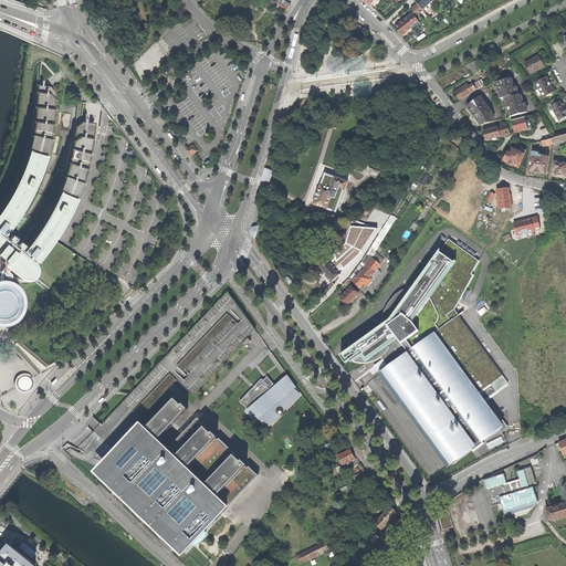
[(285,11),(287,13),(291,6),(281,0),(273,0),(272,3),(285,11)]
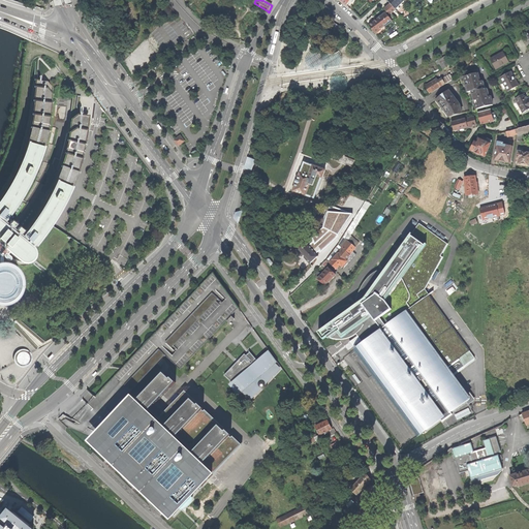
[(387,0),(387,1),(391,4),(395,9),(404,0),(387,0)]
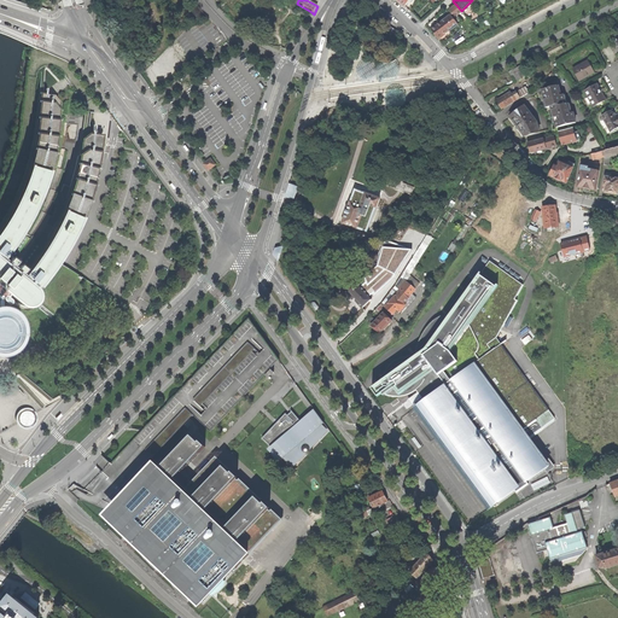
[(461,11),(456,5),(449,10),(454,17),(453,18),(450,16),(431,30),(435,34),(438,40),(461,22),(456,16),(462,11),(461,11)]
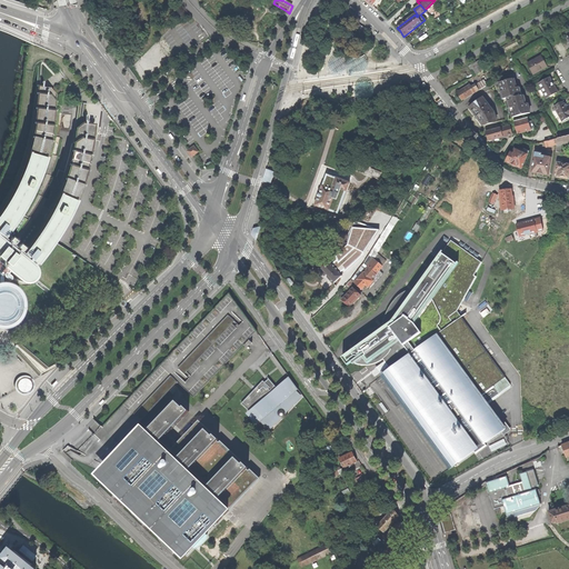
[(506,46),(508,50),(517,46),(515,41),(506,46)]
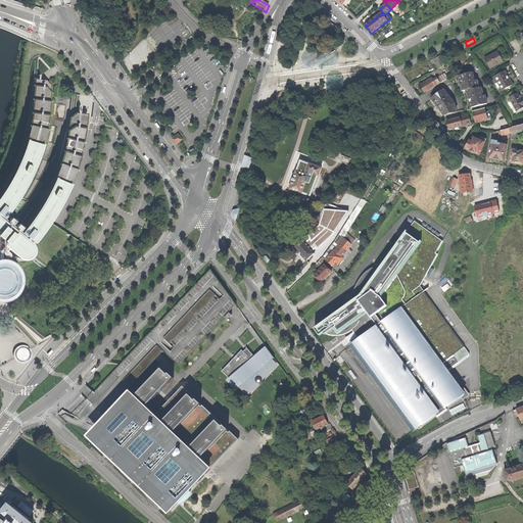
[(484,59),(489,68),(496,64),(503,61),(497,52),(484,59)]
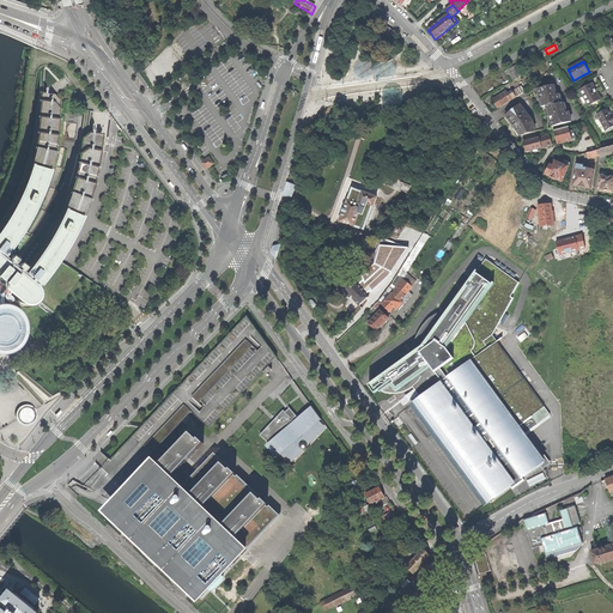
[(352,76),(354,80),(359,83),(364,83),(369,80),(371,77),(372,71),(370,66),(365,64),(359,64),(354,66),(352,71),(352,76)]
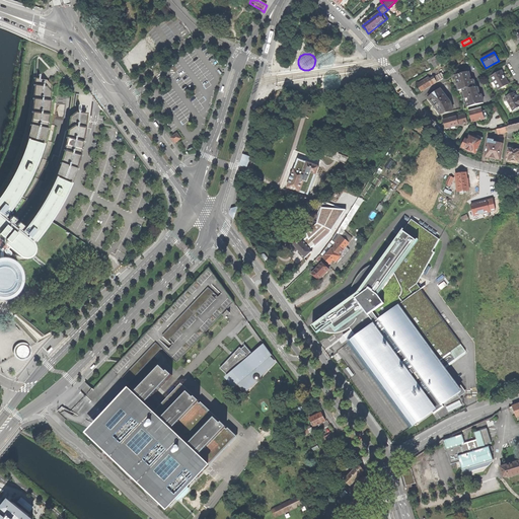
[(428,60),(433,70),(441,66),(435,56),(428,60)]
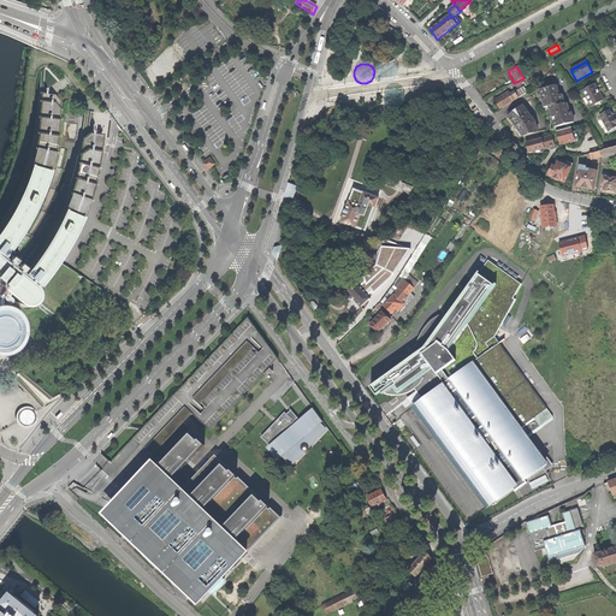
[(582,92),(591,107),(603,100),(598,92),(594,84),(582,92)]
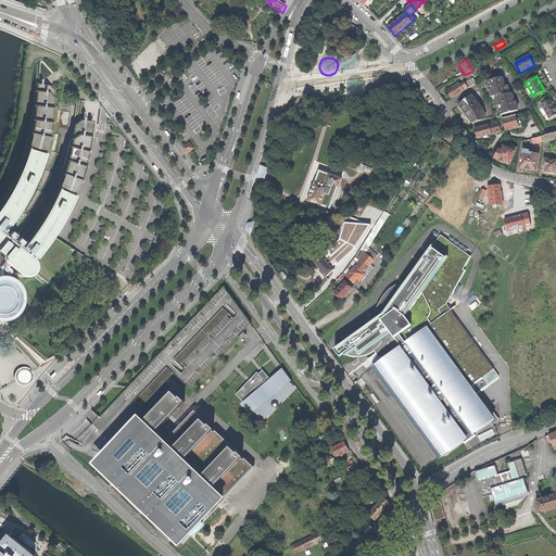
[(500,110),(501,115),(517,111),(515,101),(513,102),(510,93),(508,95),(506,86),(504,86),(502,78),(488,81),(489,87),(490,86),(491,90),(490,90),(491,97),(495,96),(497,100),(498,106),(498,105),(500,110)]
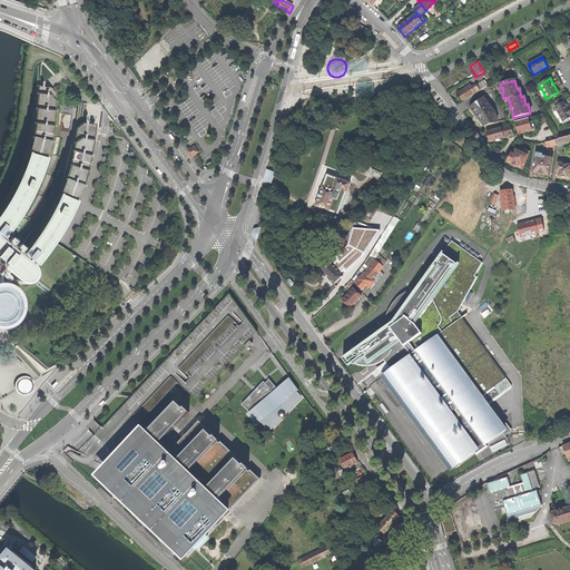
[(0,327),(2,328),(9,326),(13,324),(18,321),(20,316),(22,312),(23,306),(23,302),(22,298),(20,294),(17,290),(13,286),(9,284),(5,283),(1,283),(0,282),(0,271),(2,268),(7,273),(8,271),(20,281),(21,282),(22,282),(26,283),(29,282),(32,281),(35,278),(36,275),(37,272),(36,268),(35,266),(32,264),(33,262),(38,265),(42,259),(47,254),(52,246),(58,238),(65,227),(69,217),(74,209),(77,200),(81,192),(82,187),(84,184),(89,169),(92,155),(95,139),(97,123),(84,121),(76,127),(74,143),(72,144),(71,149),(68,163),(62,177),(61,182),(56,179),(57,178),(52,176),(48,188),(48,190),(45,197),(47,198),(42,207),(36,220),(35,219),(20,241),(20,239),(19,238),(18,237),(16,237),(28,220),(23,216),(25,215),(26,216),(29,212),(35,202),(40,189),(46,174),(42,172),(47,156),(50,140),(53,125),(55,109),(56,101),(57,95),(50,87),(42,86),(43,81),(37,81),(36,88),(39,91),(39,92),(37,108),(35,123),(32,136),(28,151),(21,164),(15,179),(6,198),(0,206),(0,327)]
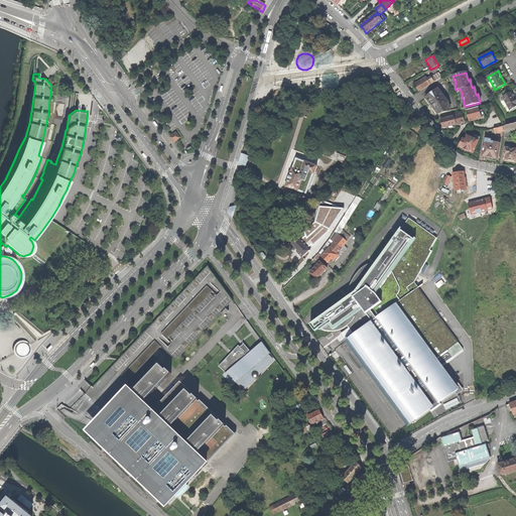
[(324,84),(325,88),(328,90),(332,91),(336,90),(339,87),(340,83),(339,79),(338,79),(335,76),(331,75),(327,77),(325,80),(324,82),(324,84)]
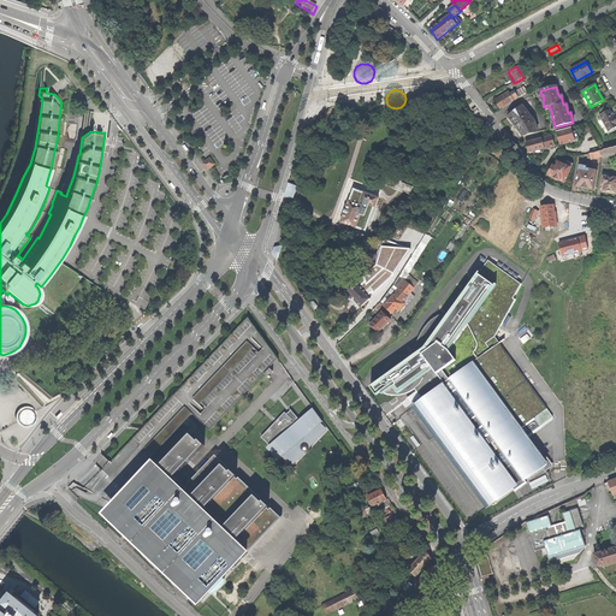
[(509,93),(496,100),(498,104),(501,108),(527,92),(526,89),(521,92),(520,89),(510,95),(509,93)]
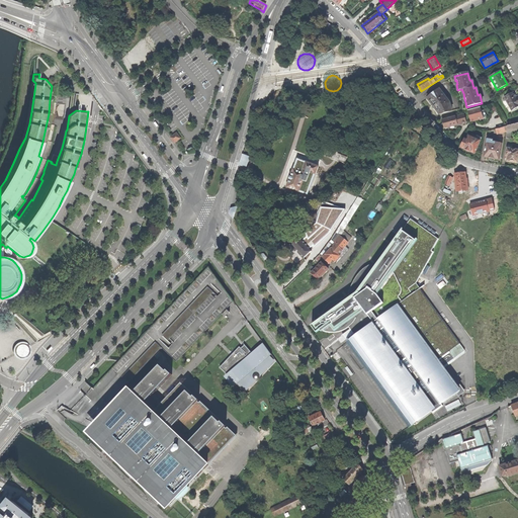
[(439,111),(439,114),(452,110),(450,102),(445,96),(443,97),(441,94),(443,93),(440,89),(427,98),(431,103),(435,108),(436,107),(437,111),(439,111)]
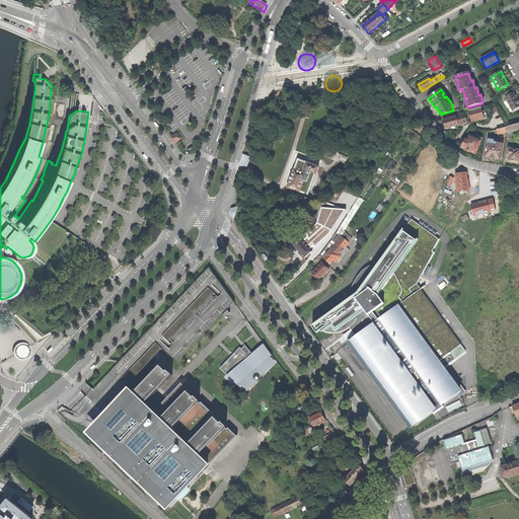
[(518,95),(517,97),(514,92),(505,97),(510,106),(511,105),(513,109),(512,110),(513,110),(518,106),(518,95)]
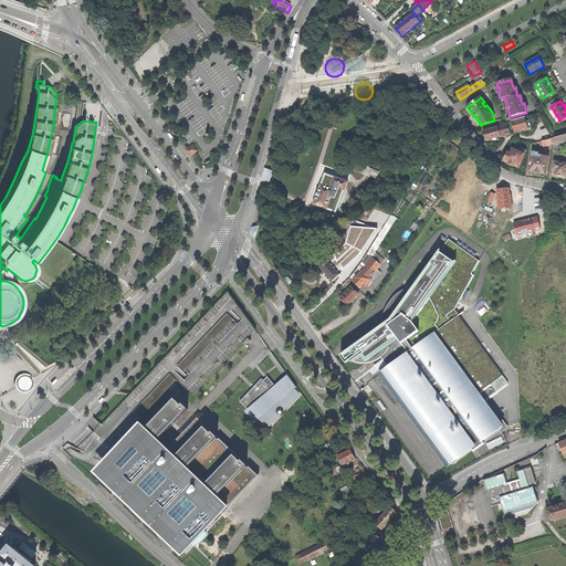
[(511,121),(514,133),(527,129),(525,117),(511,121)]
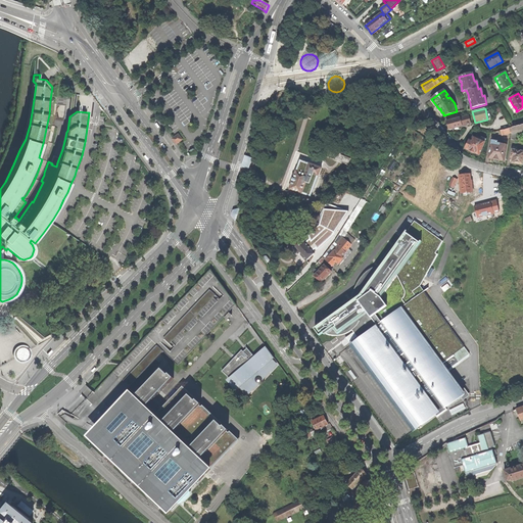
[(447,126),(448,130),(471,124),(469,115),(446,122),(447,126)]
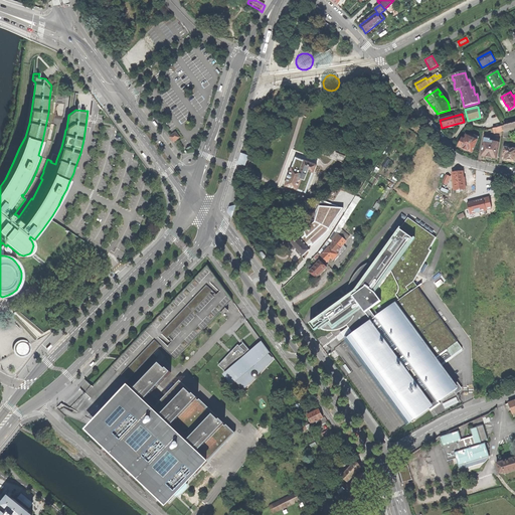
[(514,122),(505,126),(504,131),(503,137),(507,138),(508,131),(514,129),(514,122)]
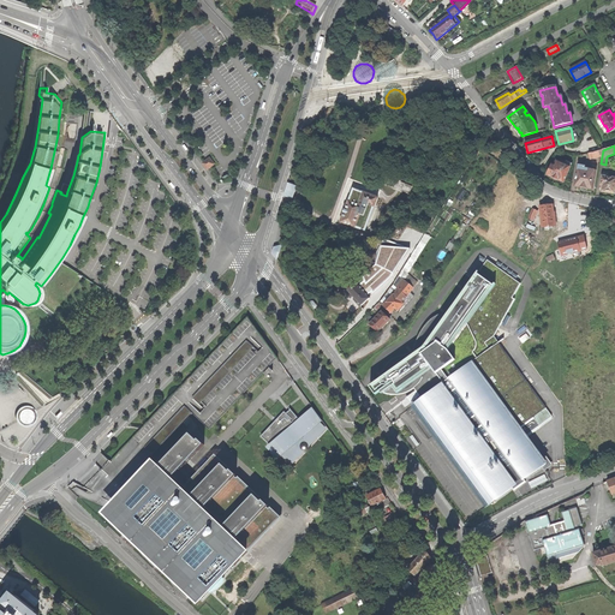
[(203,163),(208,169),(214,163),(210,159),(203,163)]
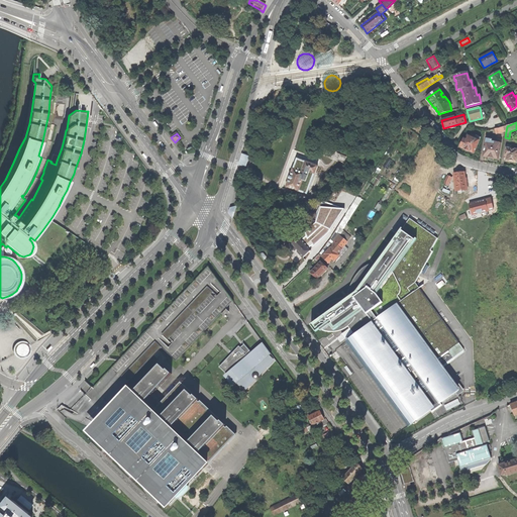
[(467,138),(463,138),(459,147),(463,149),(467,150),(470,151),(474,153),(480,140),(481,137),(476,135),(475,138),(468,135),(467,138)]
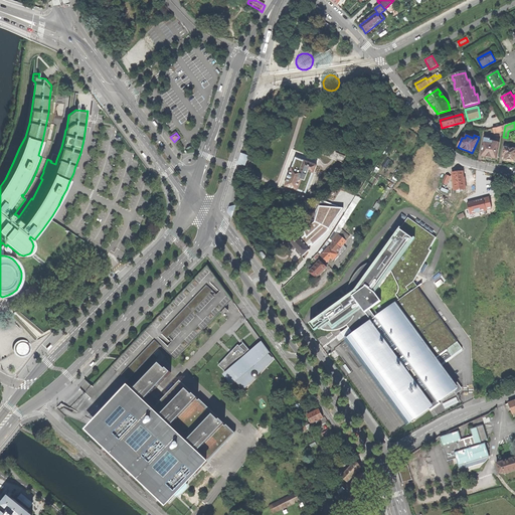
[(486,157),(486,159),(488,159),(492,160),(492,158),(496,159),(499,143),(489,141),(490,140),(484,139),(482,156),(486,157)]
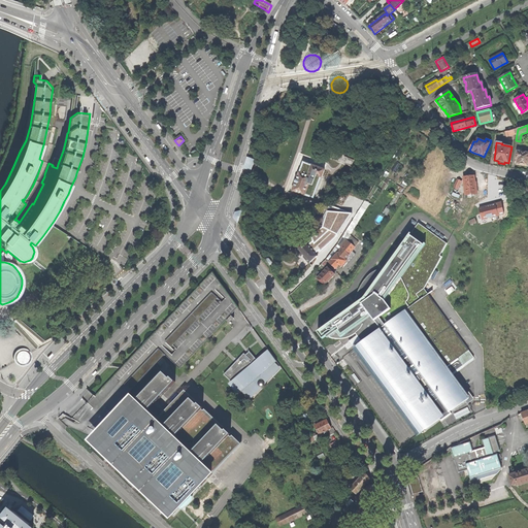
[(527,166),(527,163),(527,152),(522,152),(522,149),(517,149),(516,159),(518,159),(517,164),(522,165),(527,166)]
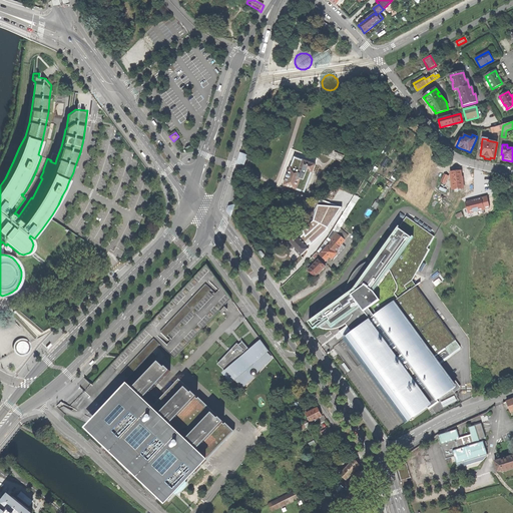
[(236,163),(243,165),(247,155),(240,153),(236,163)]
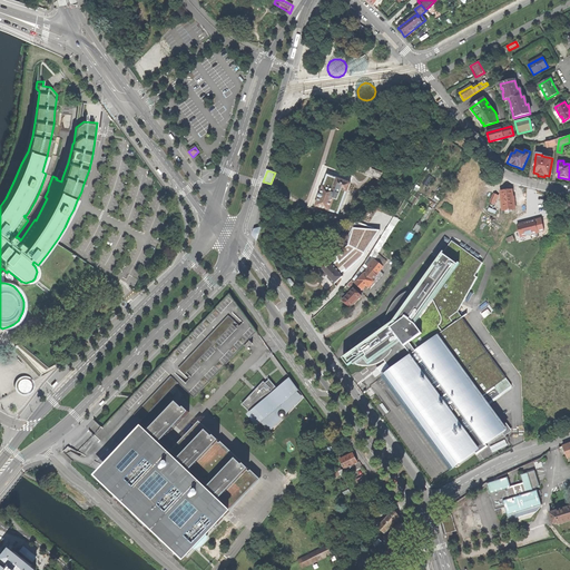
[(360,186),(367,189),(369,188),(375,190),(377,184),(373,183),(375,178),(362,173),(360,177),(356,176),(353,183),(361,185),(360,186)]
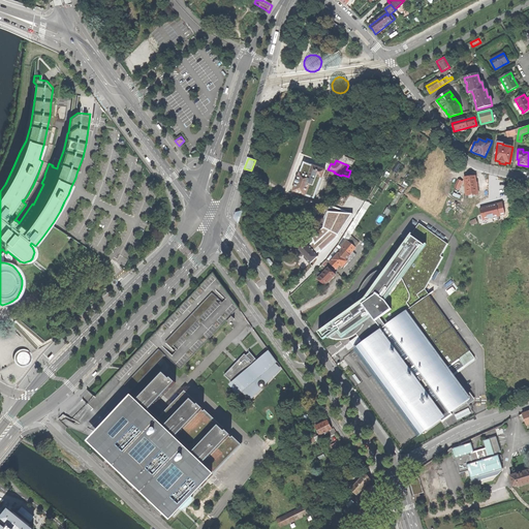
[(325,169),(312,165),(309,176),(300,173),(292,191),(306,196),(312,180),(320,183),(325,169)]
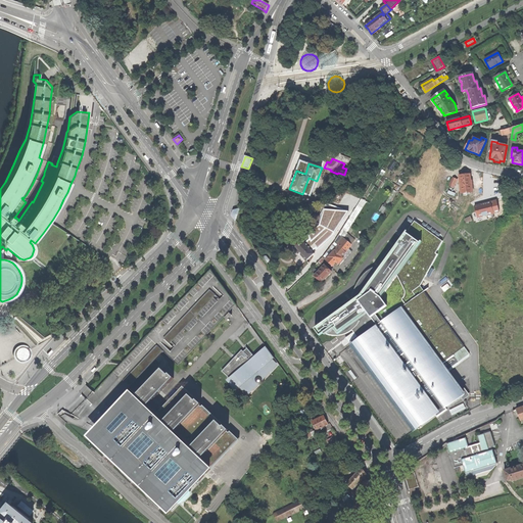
[(460,175),(460,184),(470,183),(470,174),(465,175),(460,175)]
